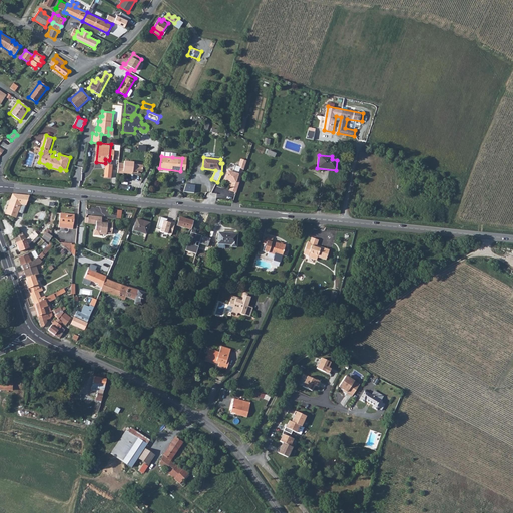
[(119,164),(118,173),(124,174),(124,172),(133,173),(133,171),(143,172),(144,166),(134,164),(134,163),(125,162),(125,165),(119,164)]
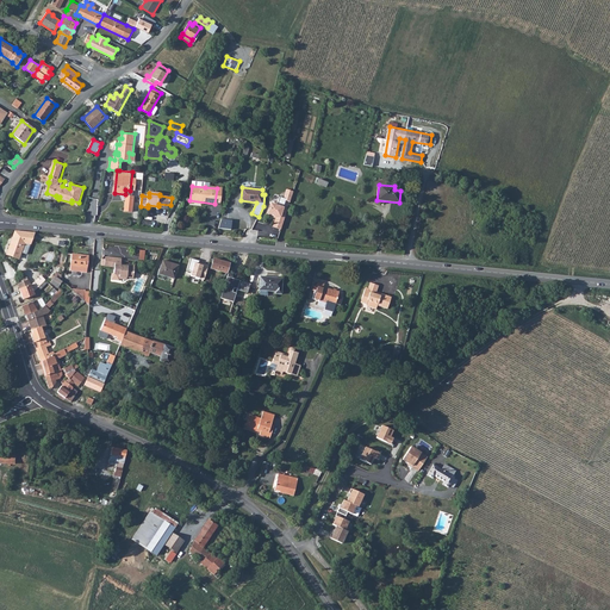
[(273,228),(281,231),(287,211),(271,205),(267,215),(277,218),(273,228)]
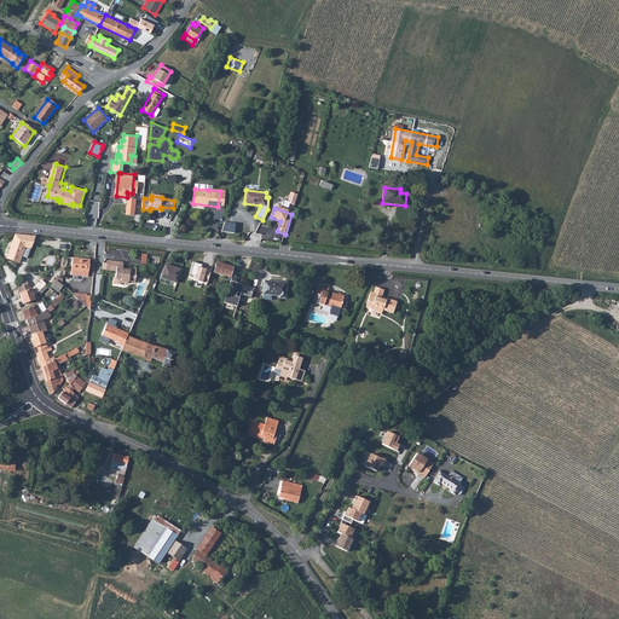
[(224,224),(221,233),(233,235),(235,225),(224,224)]
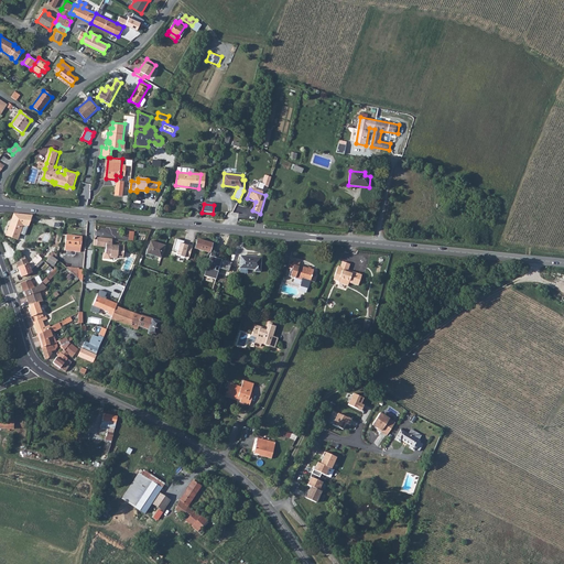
[(32,215),(14,213),(6,235),(17,239),(19,234),(22,225),(29,226),(32,215)]
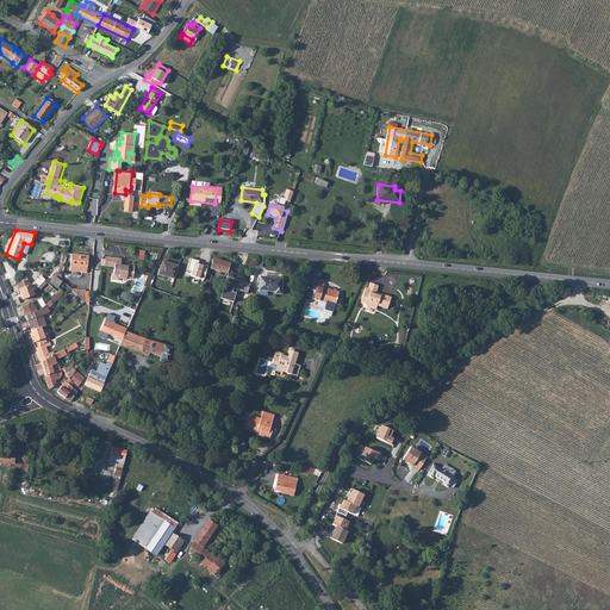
[(24,243),(20,253),(26,255),(31,244),(24,243)]
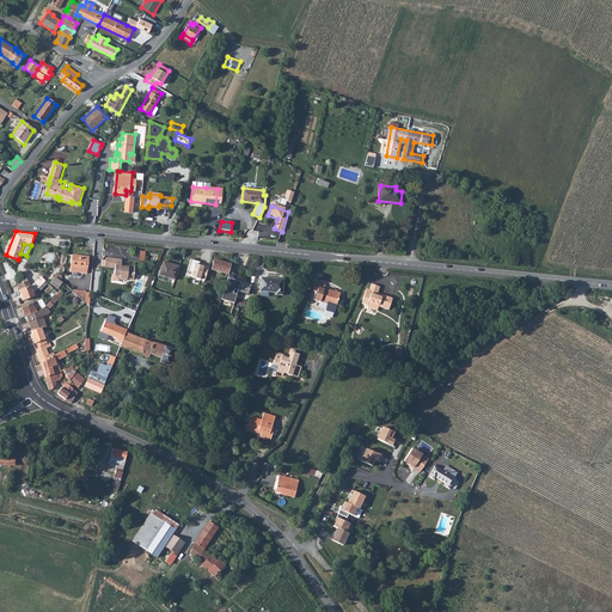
[(72,255),(69,270),(87,273),(89,257),(72,255)]
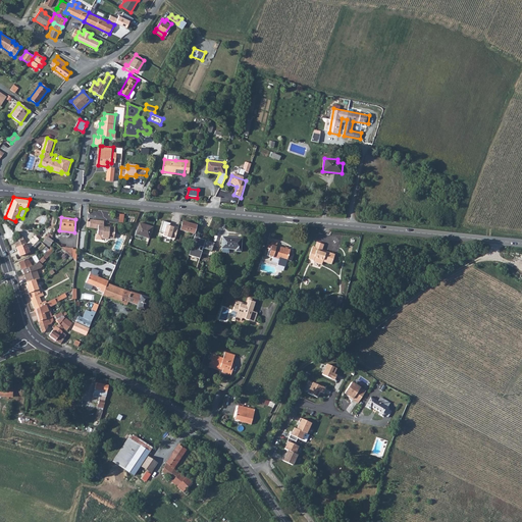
[(97,221),(96,228),(98,228),(98,235),(102,235),(102,239),(109,239),(109,237),(114,238),(115,227),(107,227),(106,228),(104,227),(104,222),(97,221)]
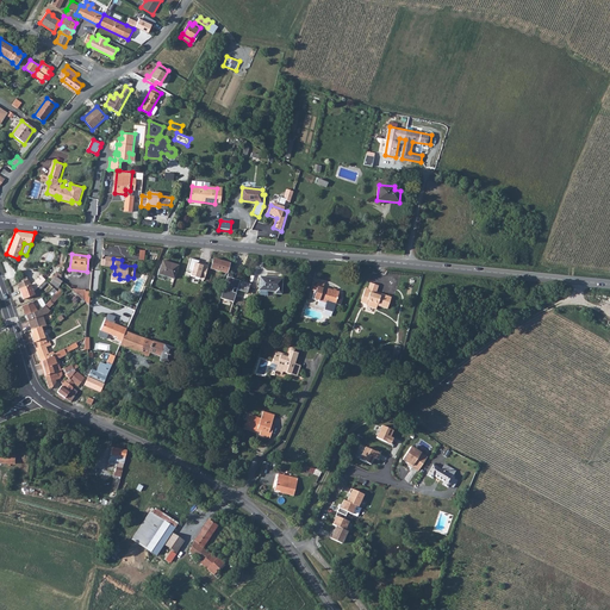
[(213,259),(210,268),(226,273),(229,263),(213,259)]
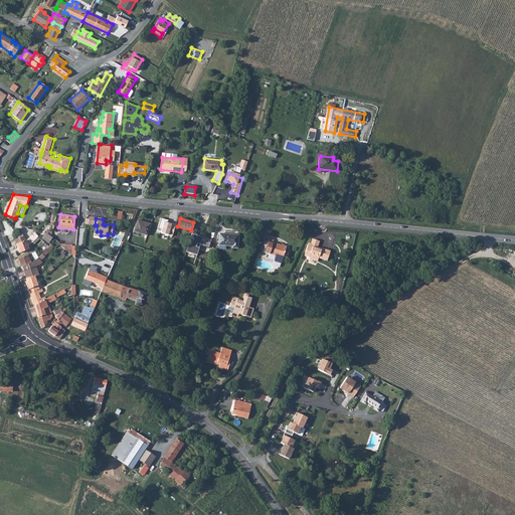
[(138,231),(150,235),(154,224),(141,220),(138,231)]
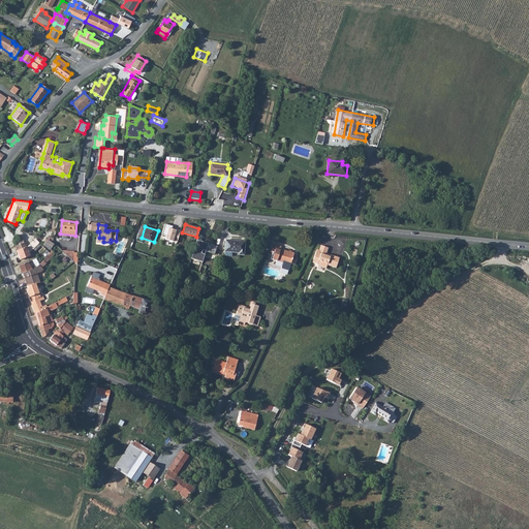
[(40,246),(35,239),(27,247),(29,254),(40,246)]
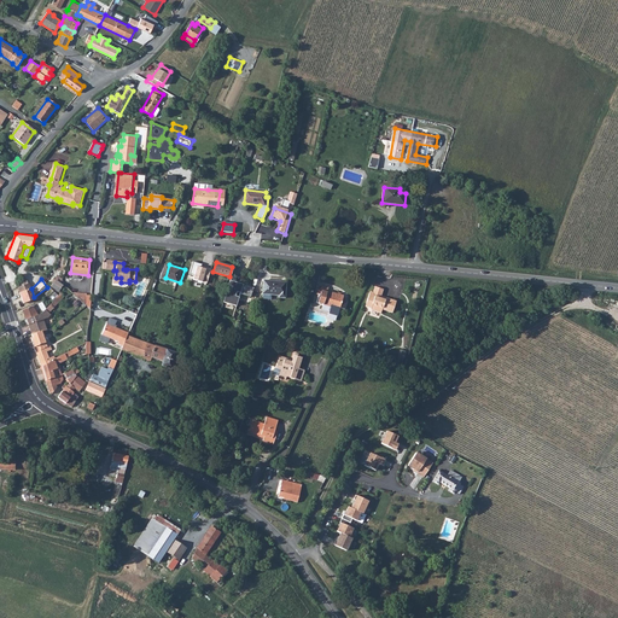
[(57,280),(52,285),(59,291),(63,285),(62,284),(57,280)]
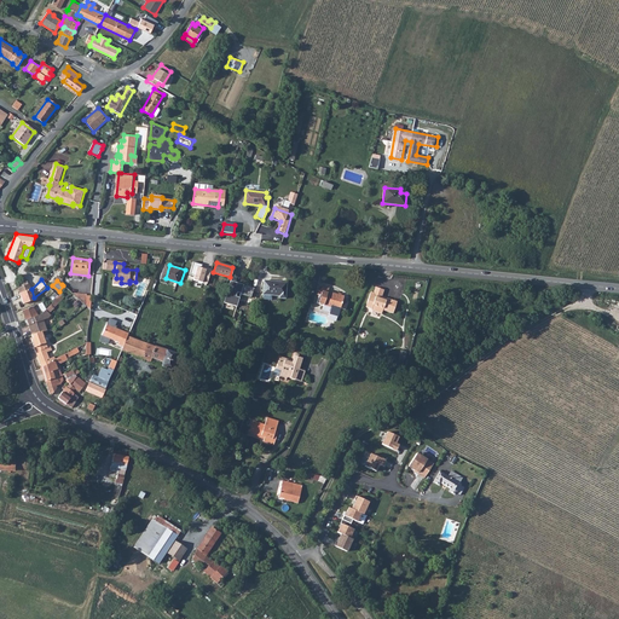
[(231,281),(224,302),(237,306),(241,294),(243,285),(231,281)]
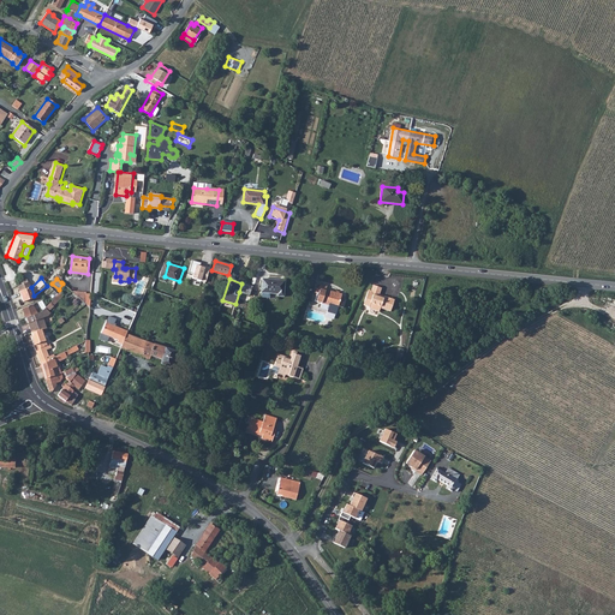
[(263,279),(261,293),(278,294),(279,297),(284,297),(285,281),(263,279)]
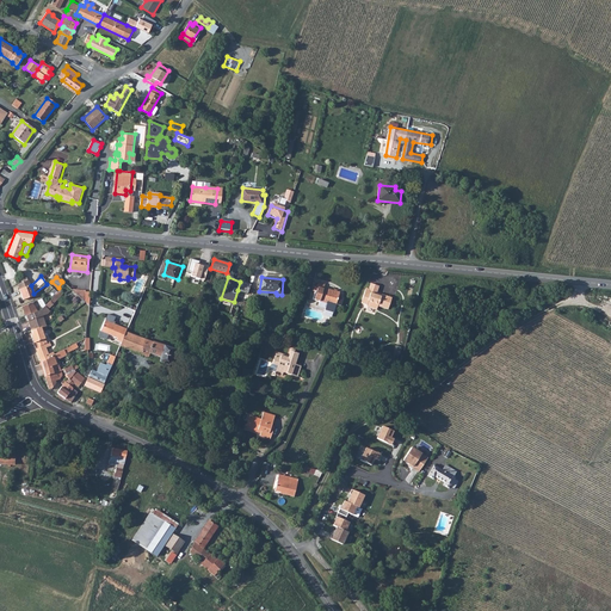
[(19,289),(18,289),(23,300),(35,295),(34,294),(31,285),(29,279),(17,284),(19,289)]
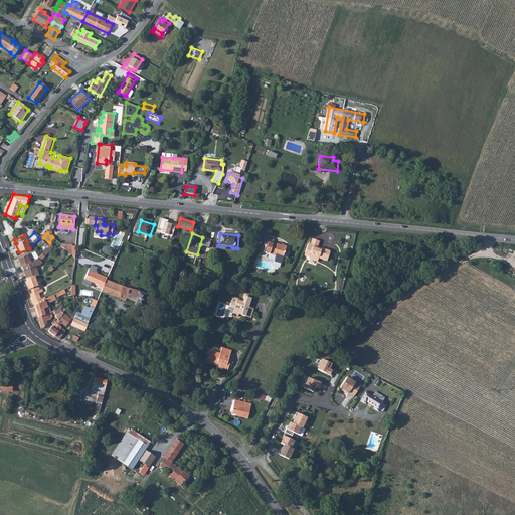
[(202,237),(200,244),(209,247),(212,239),(203,236),(202,237)]
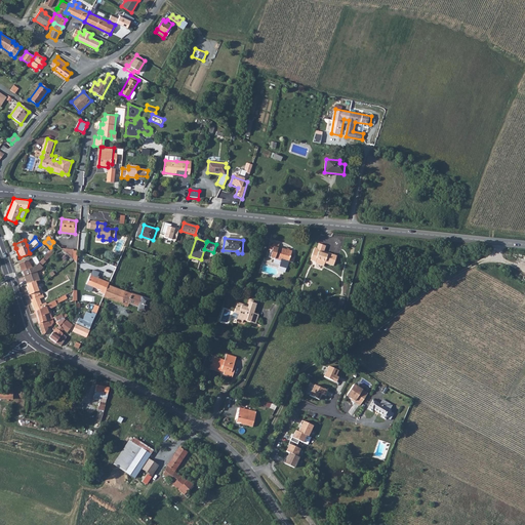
[(278,247),(272,245),(270,245),(269,249),(272,250),(270,257),(288,263),(289,259),(291,260),(292,258),(292,256),(290,255),(291,250),(283,248),(283,249),(278,247)]
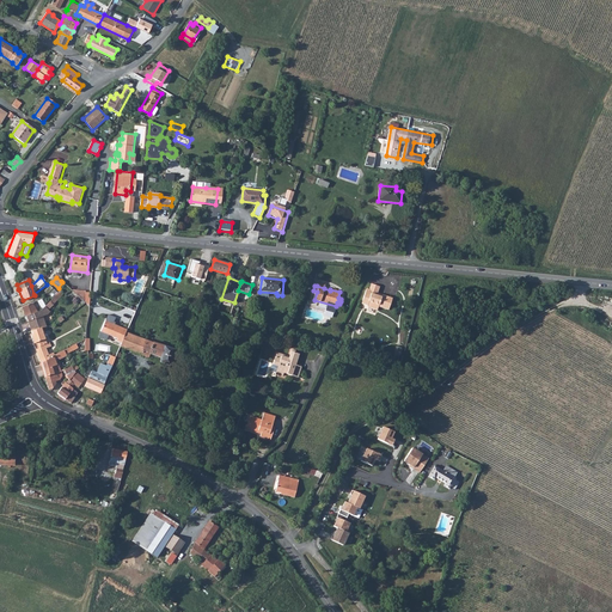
[(367,291),(363,304),(368,306),(369,303),(380,306),(379,308),(389,312),(393,299),(383,295),(383,298),(378,297),(380,288),(372,286),(371,291),(367,291)]
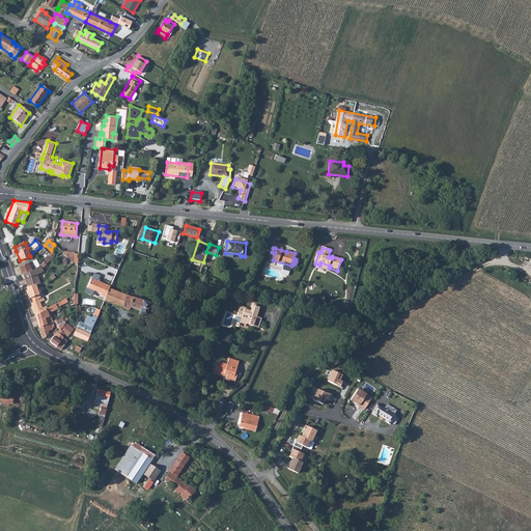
[(19,267),(22,274),(32,270),(27,262),(19,267)]
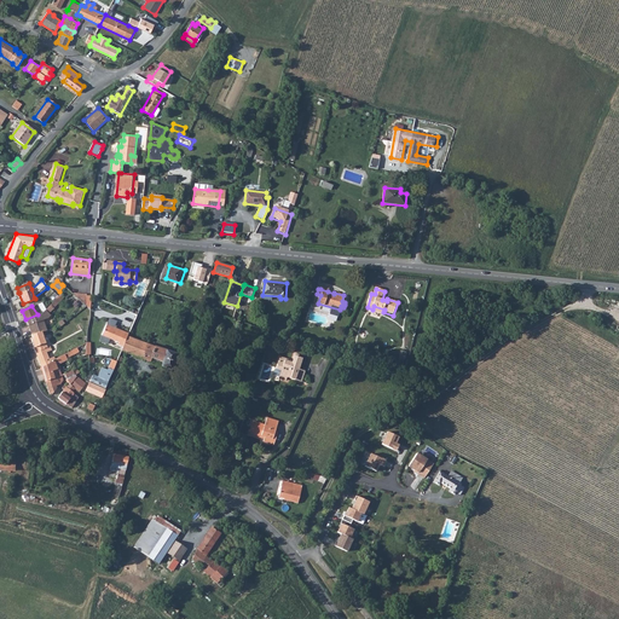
[(38,314),(25,319),(32,334),(47,329),(42,319),(47,317),(48,313),(45,310),(41,313),(40,313),(38,314)]
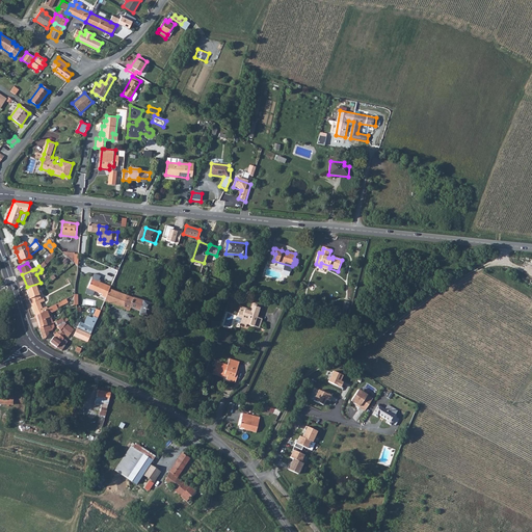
[(102,296),(106,298),(110,289),(111,287),(107,285),(106,286),(97,283),(100,275),(94,273),(85,293),(91,296),(95,291),(102,295),(102,296)]
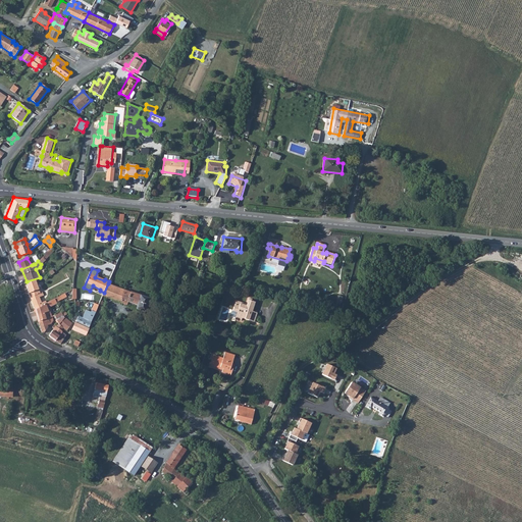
[(40,277),(27,281),(28,285),(27,285),(35,310),(42,307),(42,305),(47,302),(46,300),(42,302),(39,297),(44,295),(43,292),(38,293),(37,290),(39,289),(39,288),(44,286),(41,277),(40,277)]
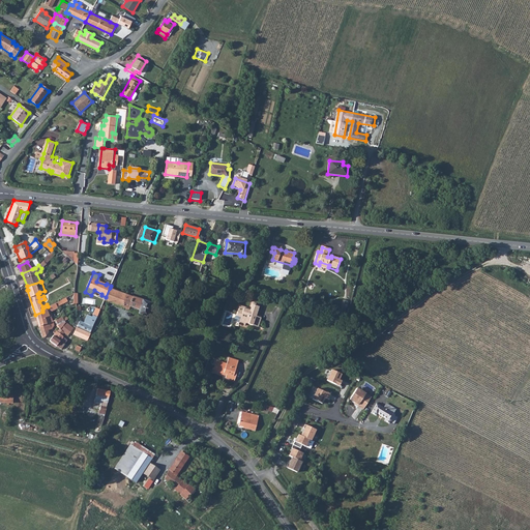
[(106,297),(105,299),(129,310),(130,305),(141,310),(139,314),(148,317),(153,302),(135,295),(135,297),(110,288),(106,297)]
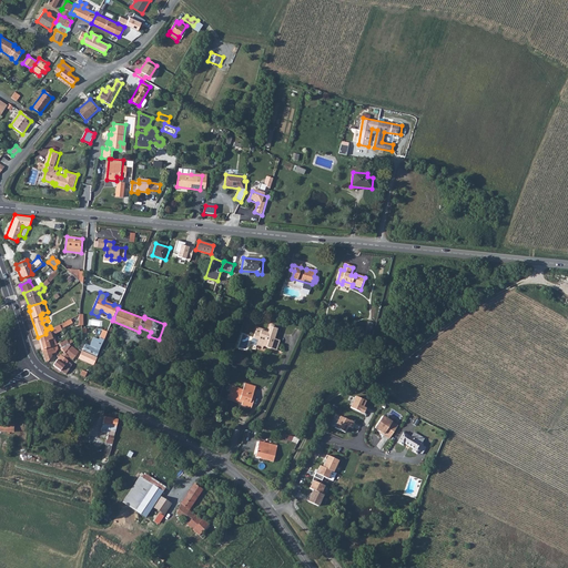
[(46,334),(38,337),(41,350),(56,344),(53,337),(52,337),(51,335),(61,330),(61,328),(68,324),(67,321),(60,325),(58,325),(51,328),(46,332),(46,334)]
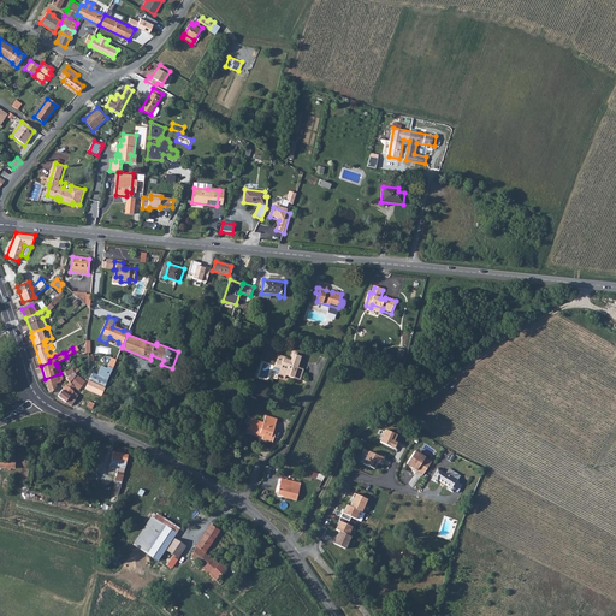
[(277,361),(276,367),(282,369),(279,375),(279,377),(286,379),(288,374),(290,375),(301,380),(304,368),(298,367),(302,356),(294,354),(291,361),(284,359),(283,362),(277,361)]
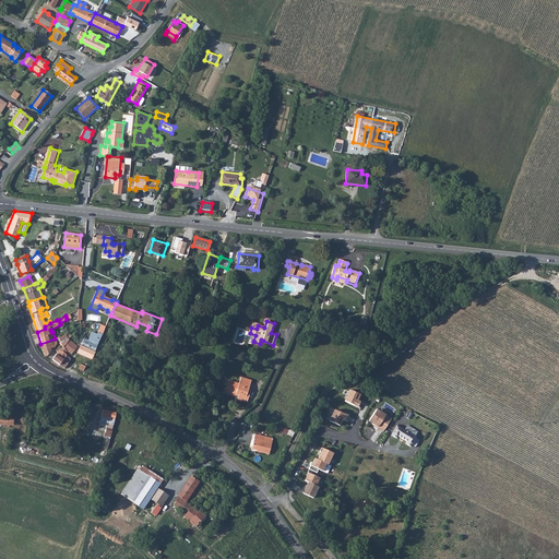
[(81,346),(78,353),(92,359),(103,334),(106,325),(102,324),(94,342),(84,337),(81,346)]
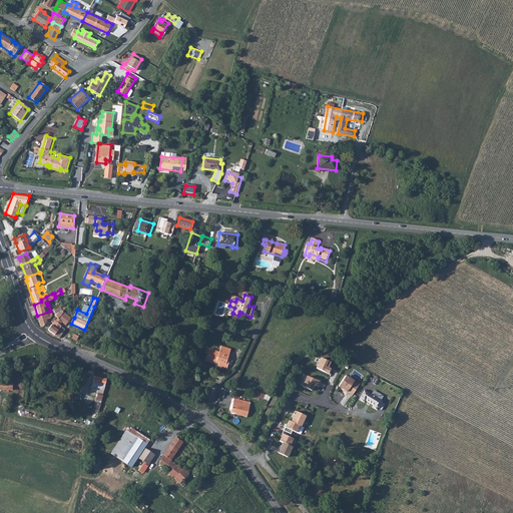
[(60,307),(52,310),(56,317),(62,322),(65,325),(70,318),(70,317),(63,311),(60,307)]
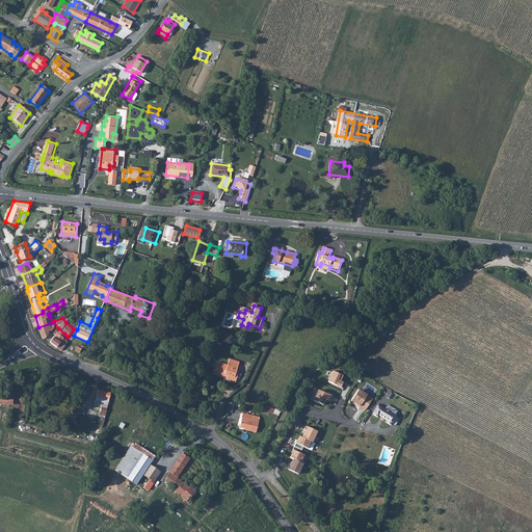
[(52,322),(38,327),(43,339),(49,337),(48,331),(52,330),(54,326),(52,322)]
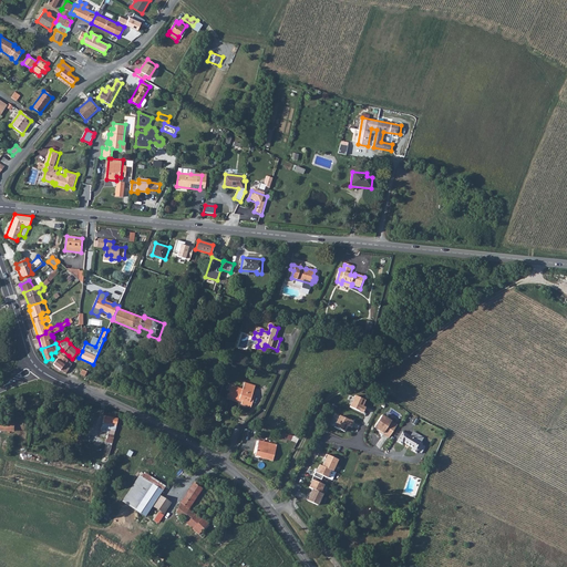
[(58,359),(53,366),(64,373),(65,373),(68,371),(72,364),(66,358),(69,356),(62,350),(60,353),(59,352),(57,356),(59,357),(58,359)]
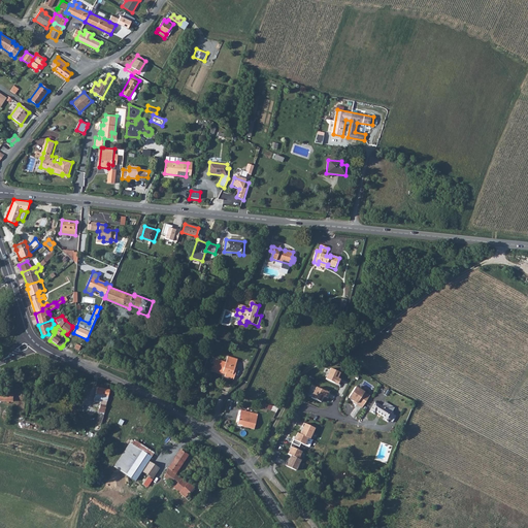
[(217,359),(213,368),(228,372),(227,374),(226,376),(234,380),(238,368),(236,367),(239,359),(229,356),(227,362),(217,359)]
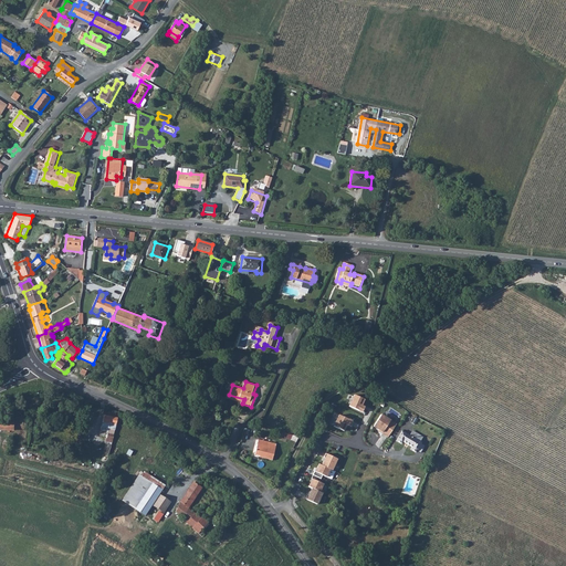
[(349,406),(364,412),(366,407),(362,405),(364,399),(354,395),(349,406)]
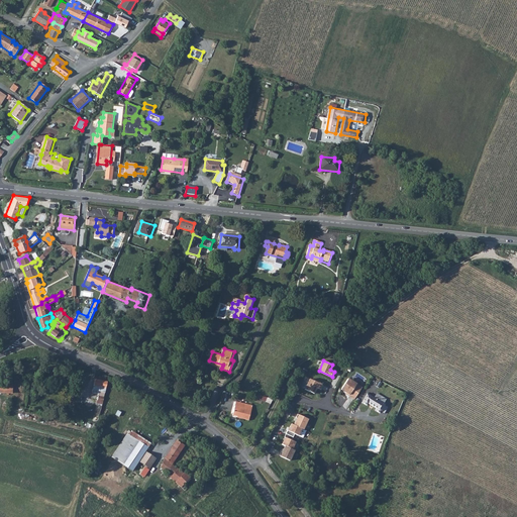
[(95,379),(92,393),(98,395),(99,392),(105,393),(107,382),(95,379)]
